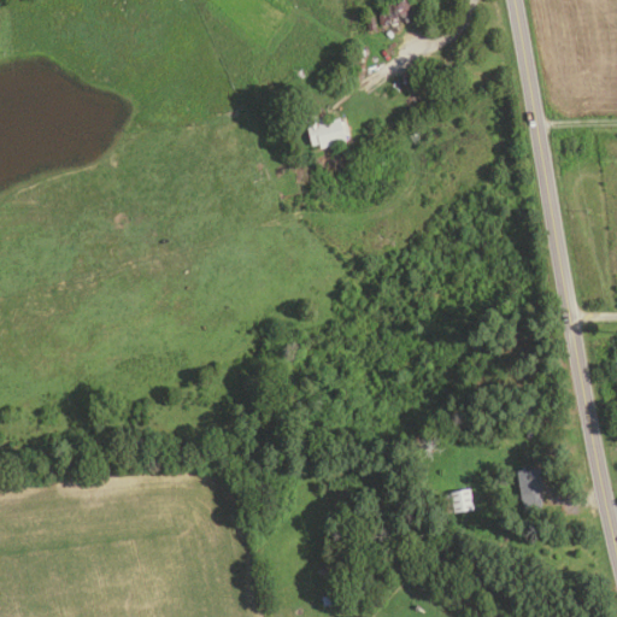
[(382,28),(378,11),(386,9),(385,4),(399,0),(410,0),(411,5),(418,3),(422,18),(382,28)]
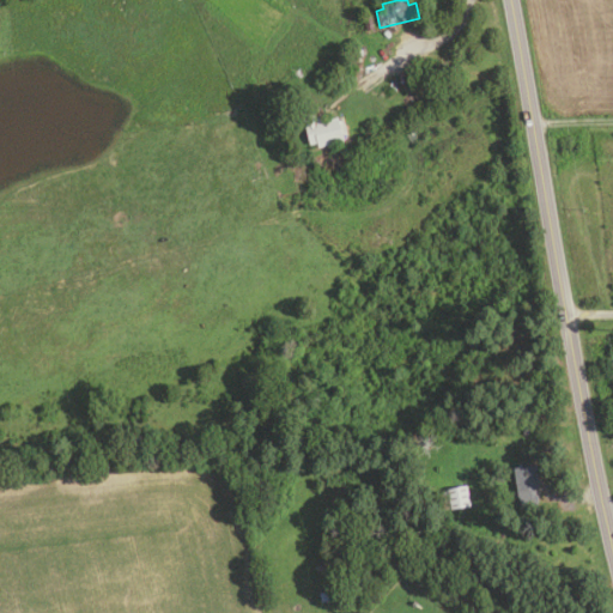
[(371,16),(375,29),(366,31),(363,18),(371,16)]
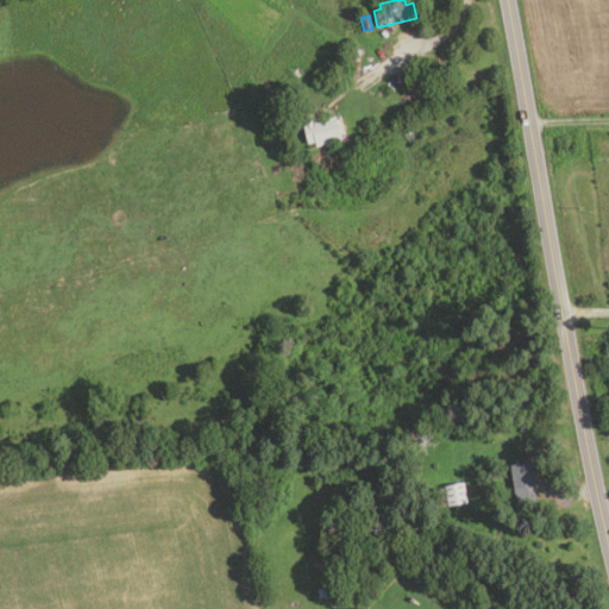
[(307,144),(300,114),(312,111),(314,117),(316,115),(318,120),(336,115),(340,137),(330,139),(331,143),(316,146),(315,142),(307,144)]
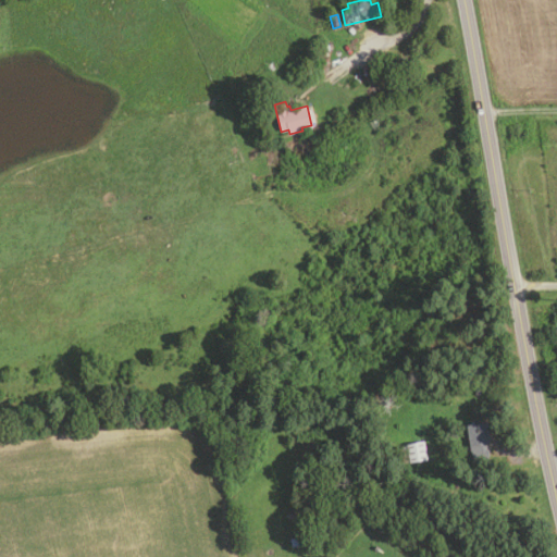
[(472,460),(466,425),(487,422),(491,445),(486,445),(487,458),(472,460)]
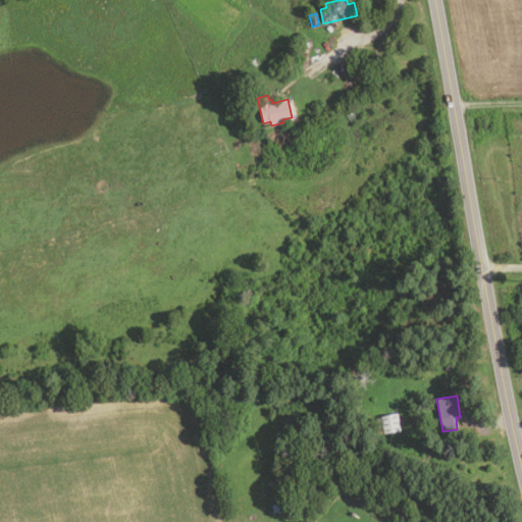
[(397,414),(401,431),(383,434),(380,416),(397,414)]
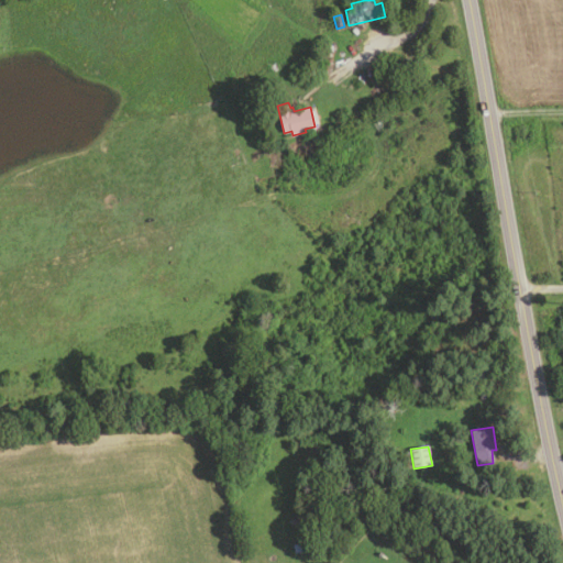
[(299,523),(290,527),(288,520),(297,517),(299,523)]
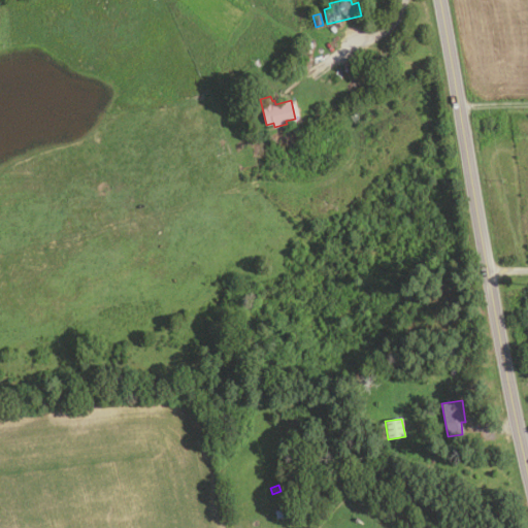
[(287,505),(289,519),(276,521),(274,507),(287,505)]
